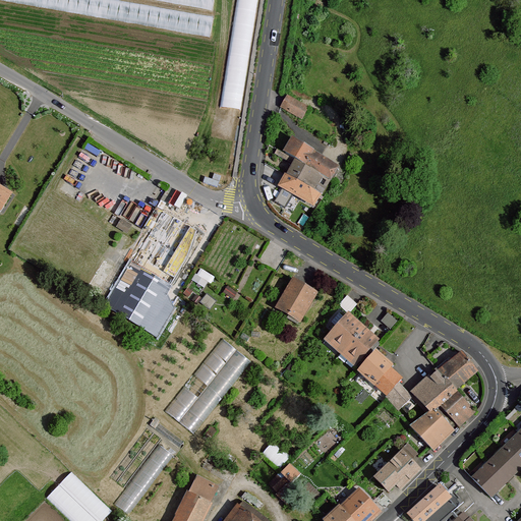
[(238,0),(225,106),(242,108),(254,20),(257,21),(259,0),(238,0)]
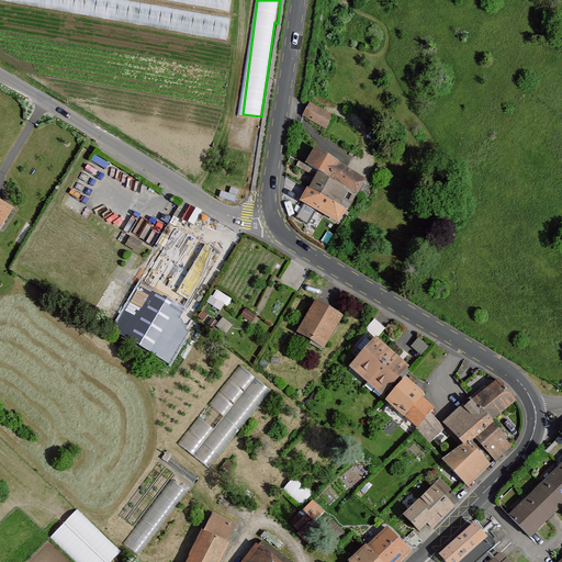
[(237,19),(217,17),(216,23),(236,25),(237,19)]
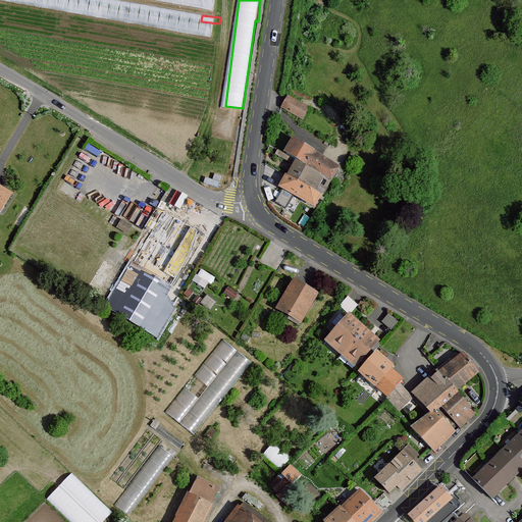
[(308,108),(288,98),(281,109),(302,120),(308,108)]
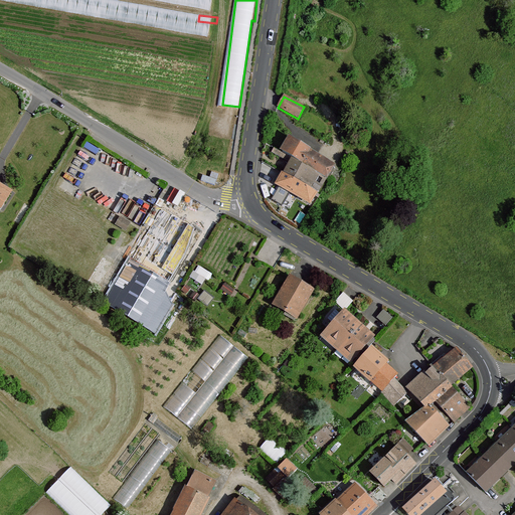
[(283,174),(277,185),(304,201),(295,214),(304,219),(314,203),(313,202),(318,192),(319,193),(327,179),(328,180),(335,166),(290,139),(282,152),(294,160),(285,175),(283,174)]
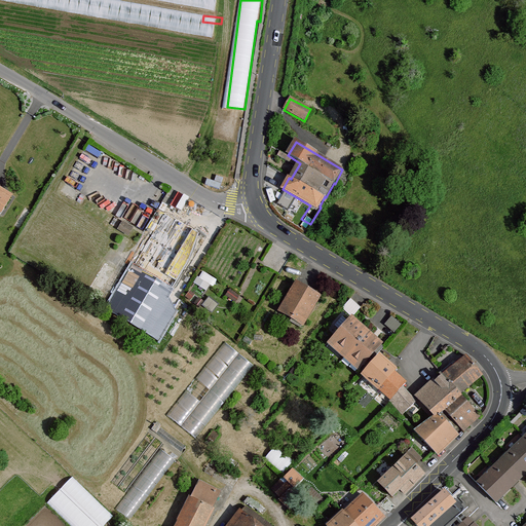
[(12,197),(0,189),(0,213),(2,214),(12,197)]
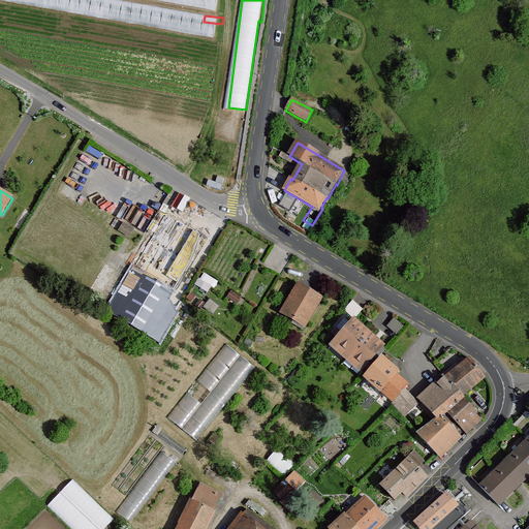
[(174,206),(189,212),(193,199),(179,194),(174,206)]
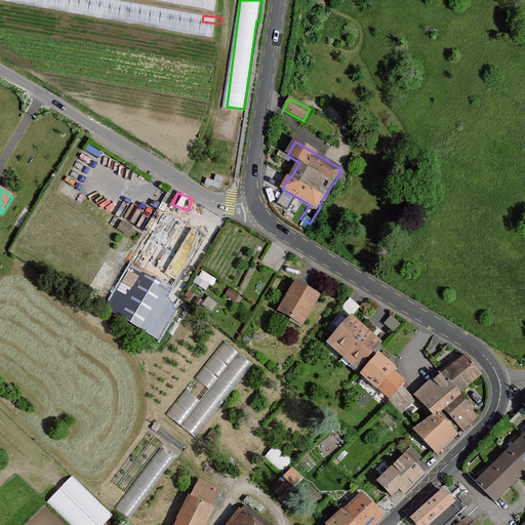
[(205,237),(166,213),(109,309),(115,312),(158,337),(168,320),(172,313),(168,310),(165,301),(164,295),(165,290),(170,284),(174,287),(205,237)]
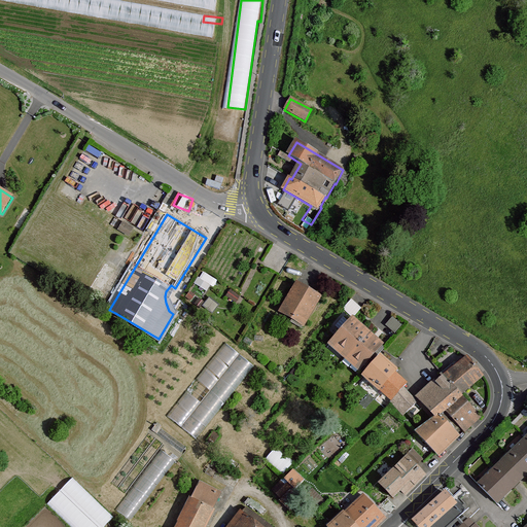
[(133,230),(121,222),(116,232),(128,239),(133,230)]
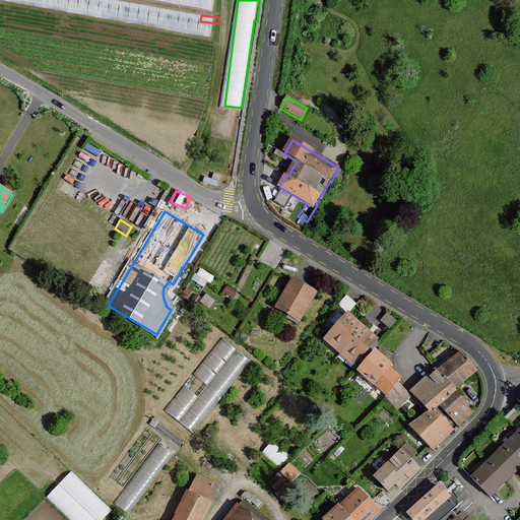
[(107,259),(92,284),(110,295),(124,269),(107,259)]
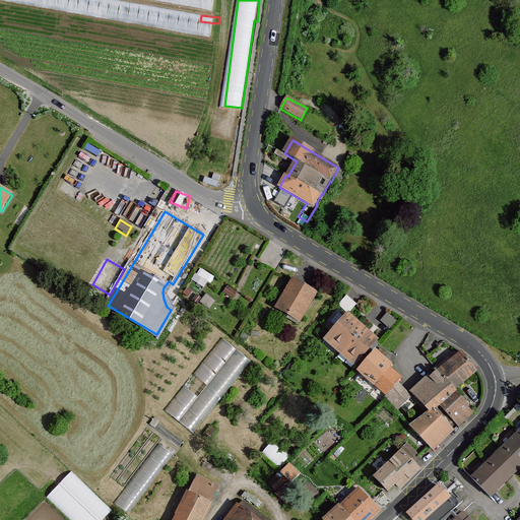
[(202,266),(195,278),(208,286),(215,274),(202,266)]
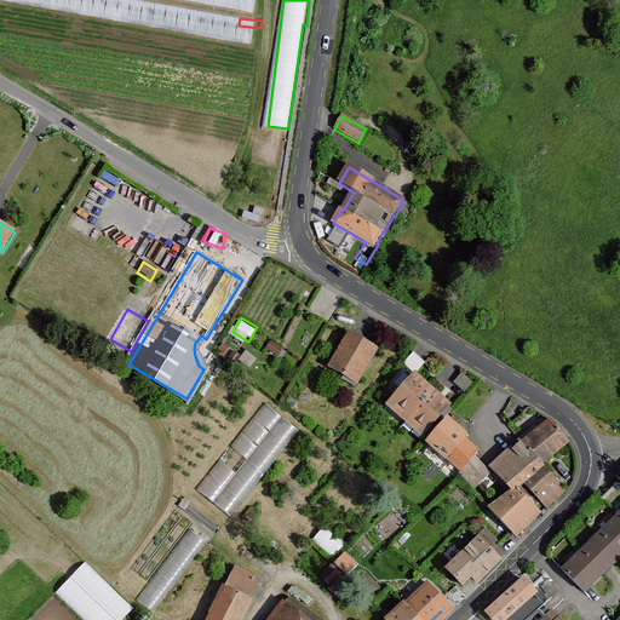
[(351,333),(331,368),(360,384),(380,350),(351,333)]
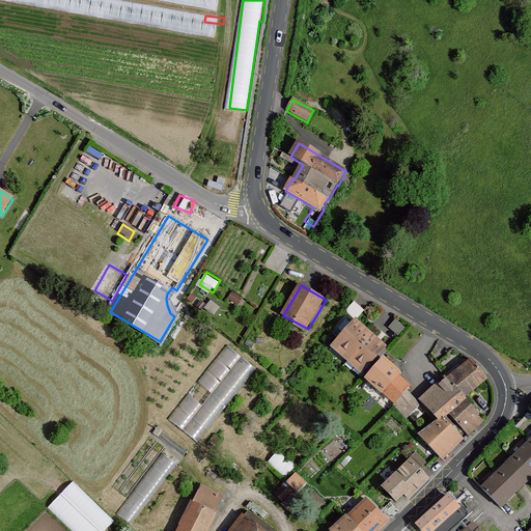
[(204,306),(199,302),(195,308),(201,312),(204,306)]
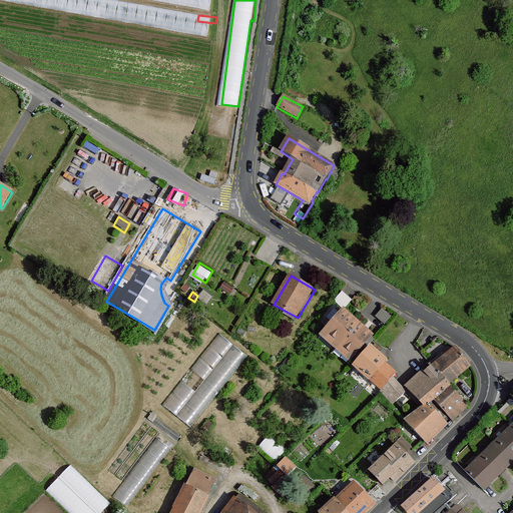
[(385,309),(378,317),(387,326),(394,318),(385,309)]
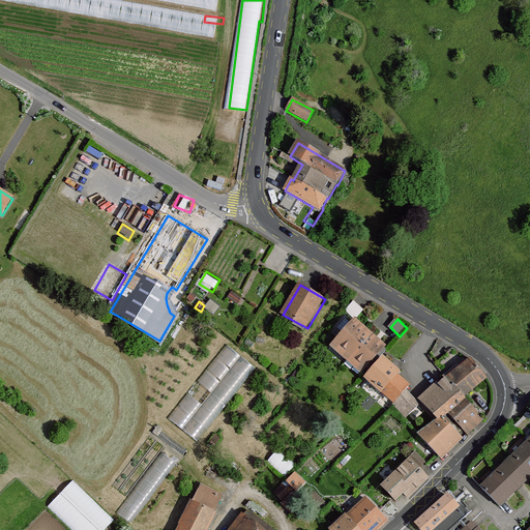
[(356,321),(333,347),(364,374),(387,347),(356,321)]
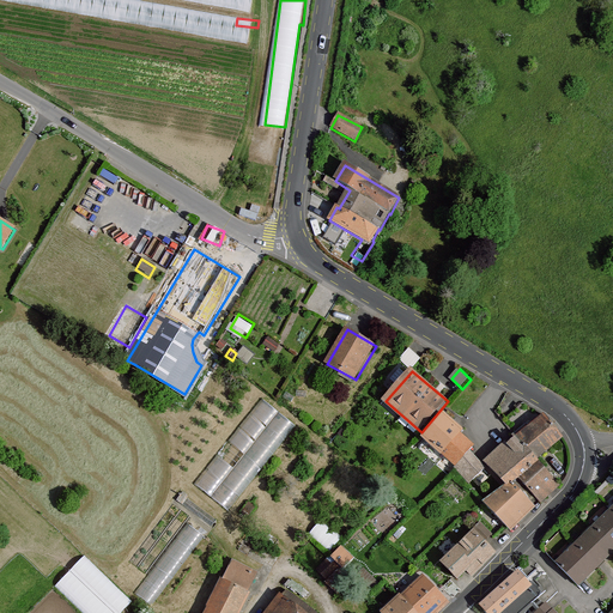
[(275,413),(260,401),(195,487),(211,499),(275,413)]
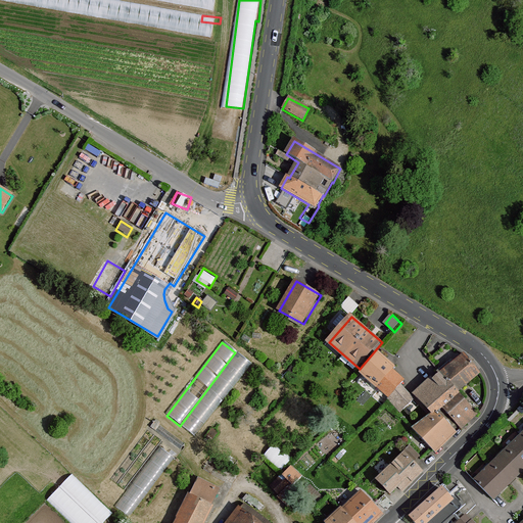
[(250,364),(235,352),(180,426),(195,437),(250,364)]
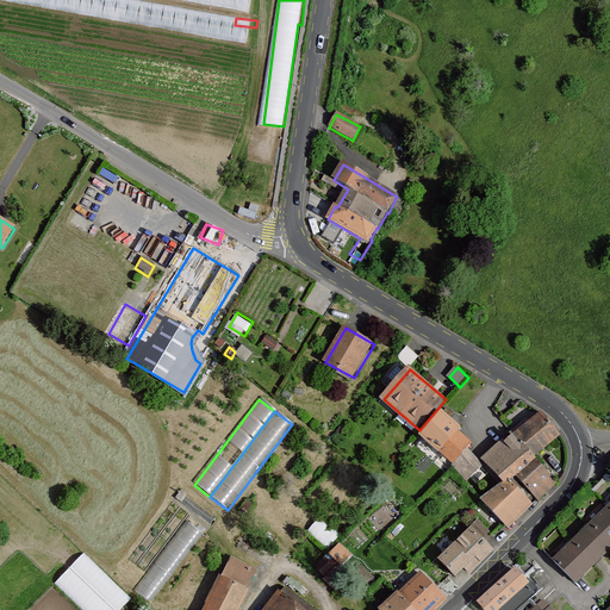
[(455,466),(468,480),(485,465),(470,449),(473,444),(460,433),(464,429),(444,412),(423,436),(456,465),(455,466)]
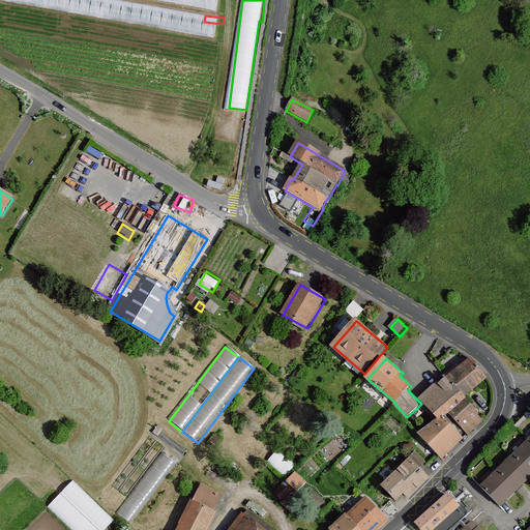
[(441,421),(446,419),(452,414),(470,435),(486,421),(466,398),(489,379),(473,360),(448,380),(446,378),(421,400),(441,421)]
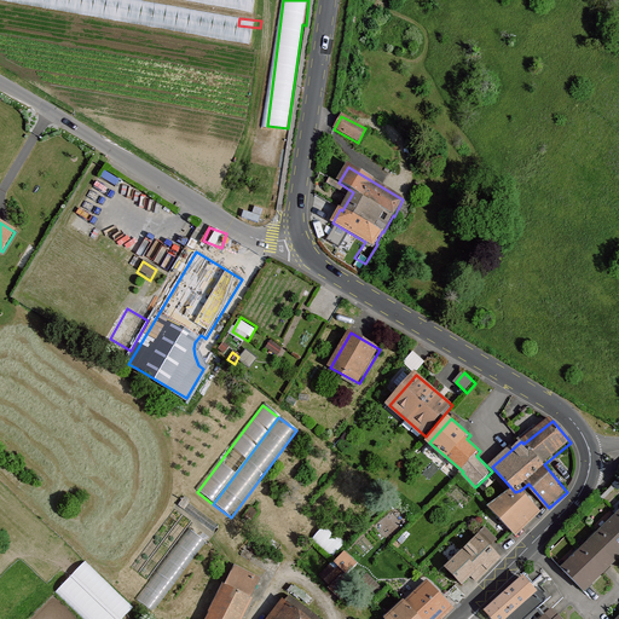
[(492,508),(518,536),(542,513),(521,490),(515,492),(492,508)]
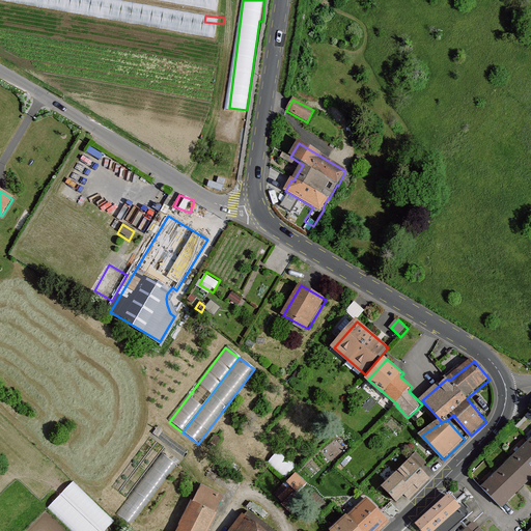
[(530,443),(483,491),(501,507),(530,477),(530,443)]
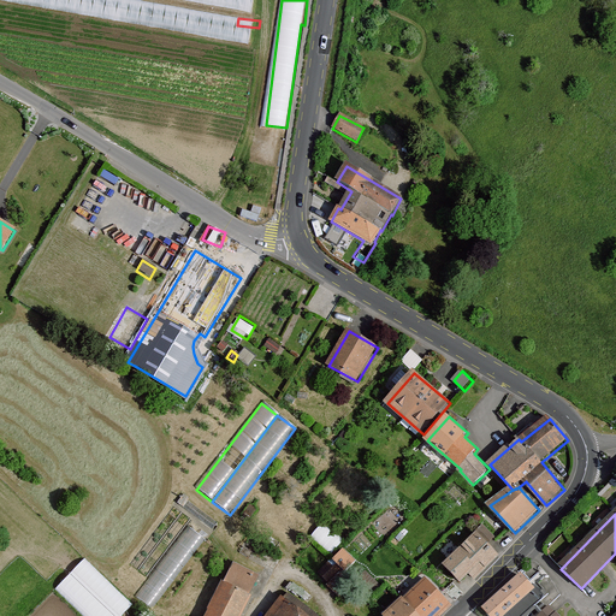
[(313,534),(333,551),(344,539),(325,521),(313,534)]
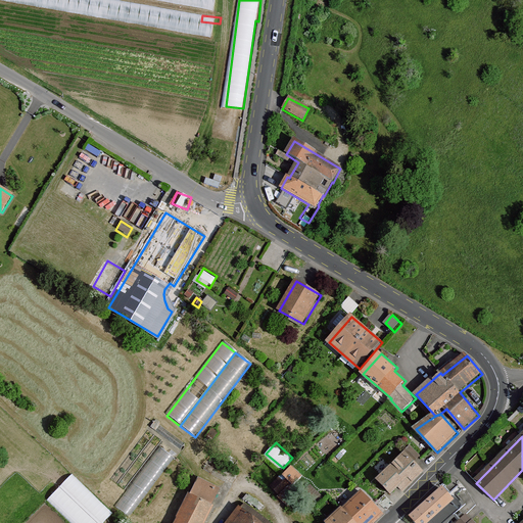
[(412,447),(407,453),(416,463),(422,457),(412,447)]
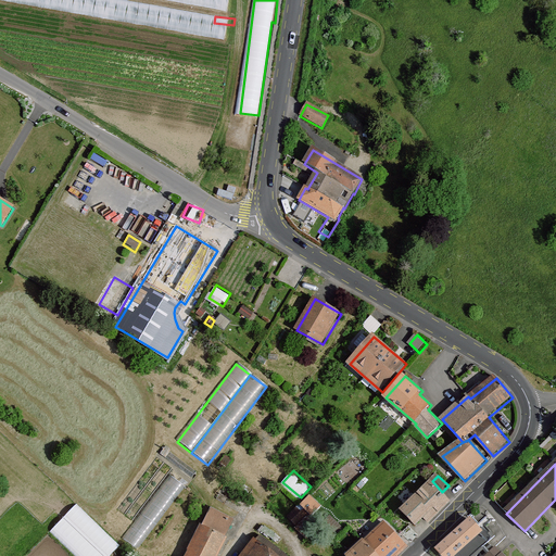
[(186,488),(171,477),(122,539),(137,551),(186,488)]
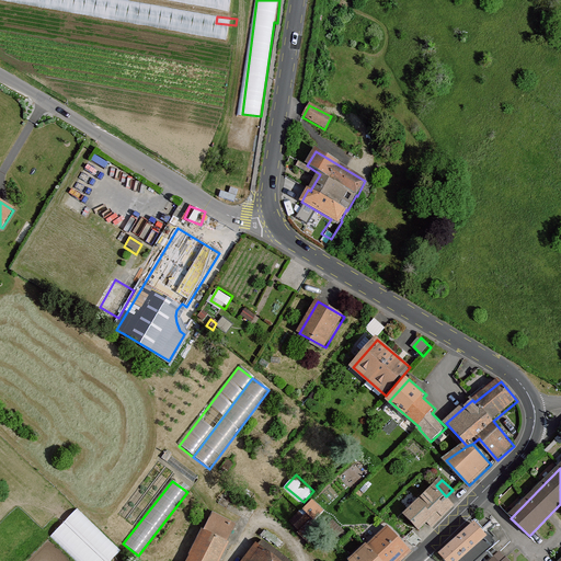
[(435,487),(407,515),(420,529),(427,522),(433,526),(454,505),(435,487)]
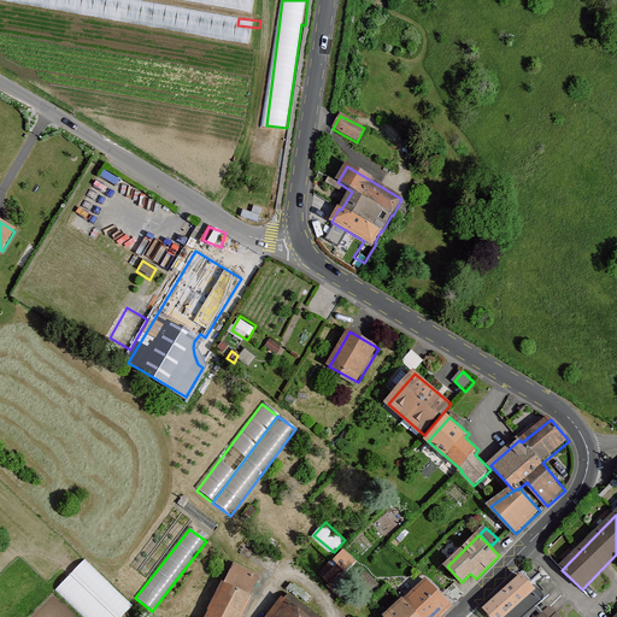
[(354,560),(345,552),(335,563),(345,571),(354,560)]
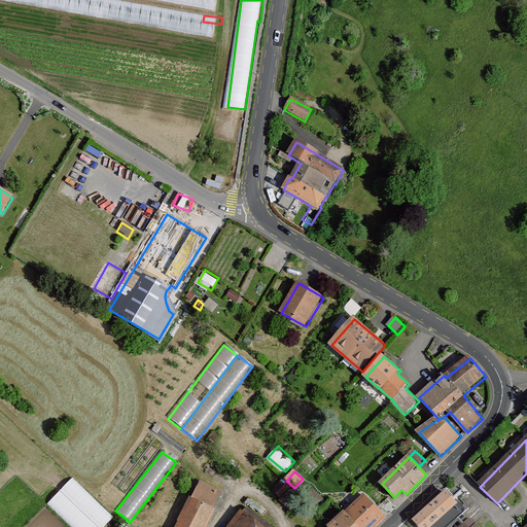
[(74,526),(104,526),(116,516),(74,476),(49,502),(74,526)]
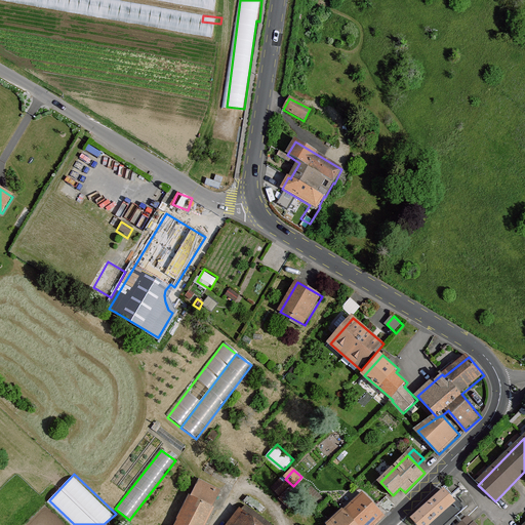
[(283,478),(273,488),(281,496),(291,487),(283,478)]
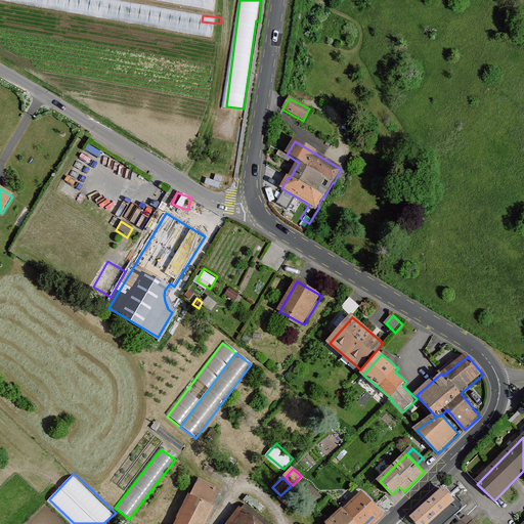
[(191,496),(177,523),(206,523),(215,508),(213,507),(221,490),(201,480),(193,498),(191,496)]
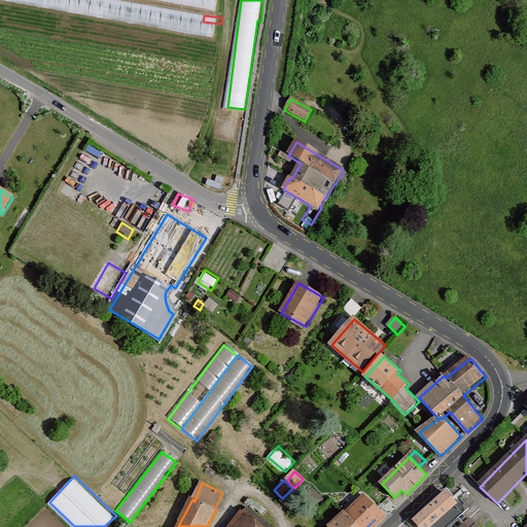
[(293,489),(281,501),(293,513),(306,500),(293,489)]
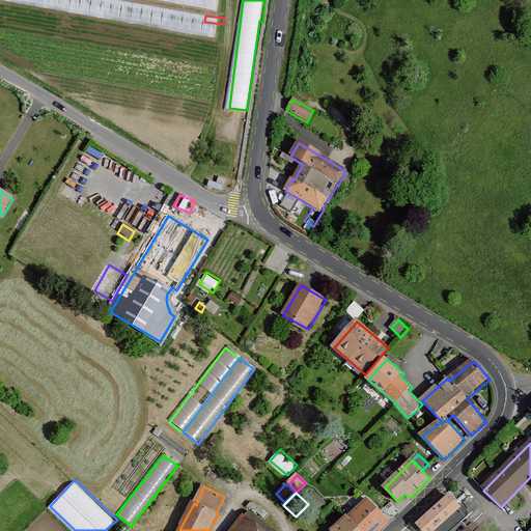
[(447,494),(415,524),(421,530),(447,530),(467,513),(459,505),(457,506),(447,494)]
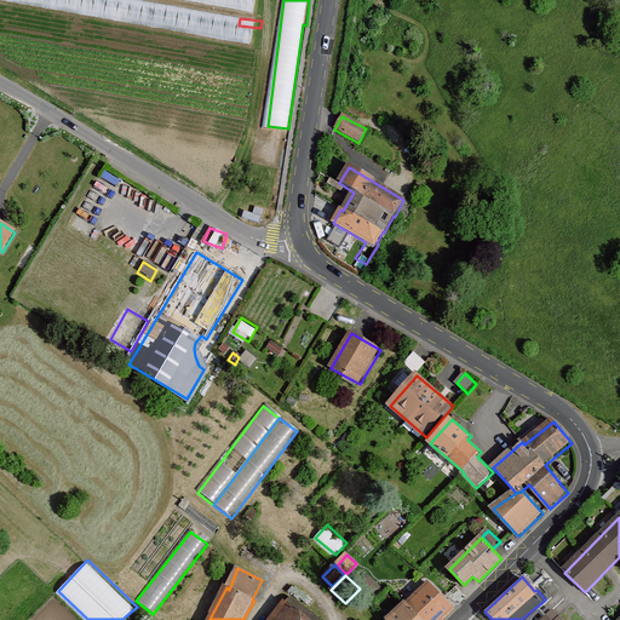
[(408,604),(390,619),(443,619),(454,610),(431,585),(409,606),(408,604)]
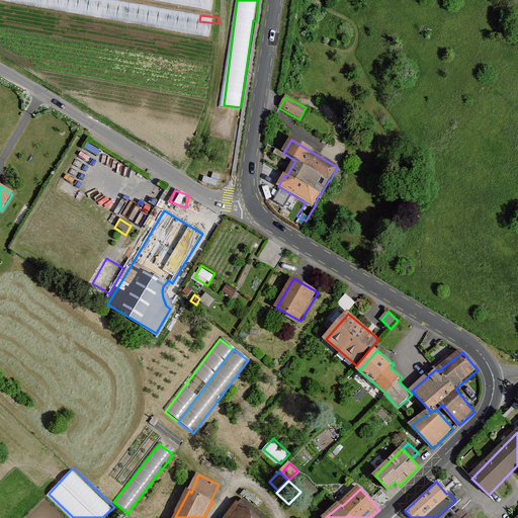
[(255,517),(240,505),(229,517),(255,517)]
